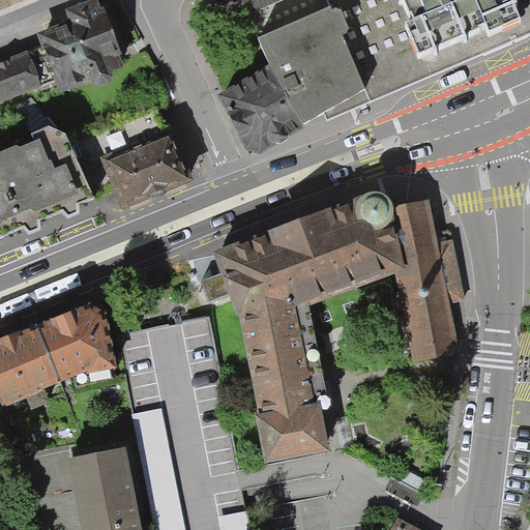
[(243,0),(270,68),(304,128),(325,116),(328,122),(372,104),(328,0),(243,0)]
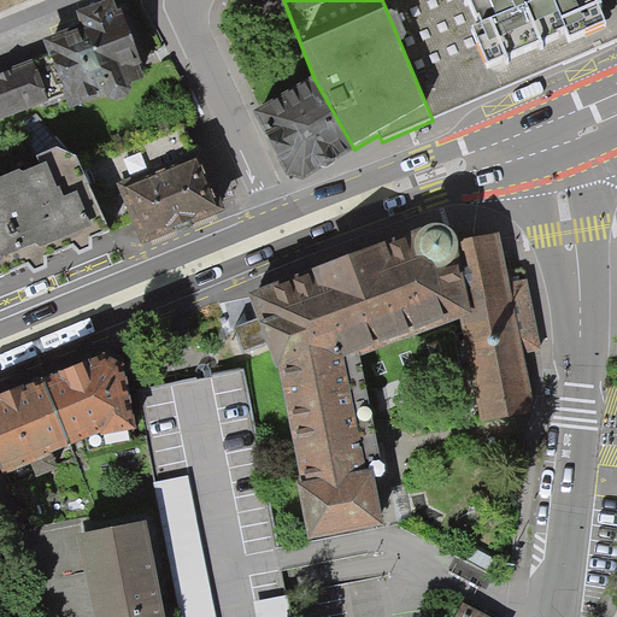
[(382,0),(433,121),(616,41),(616,5),(615,0),(382,0)]
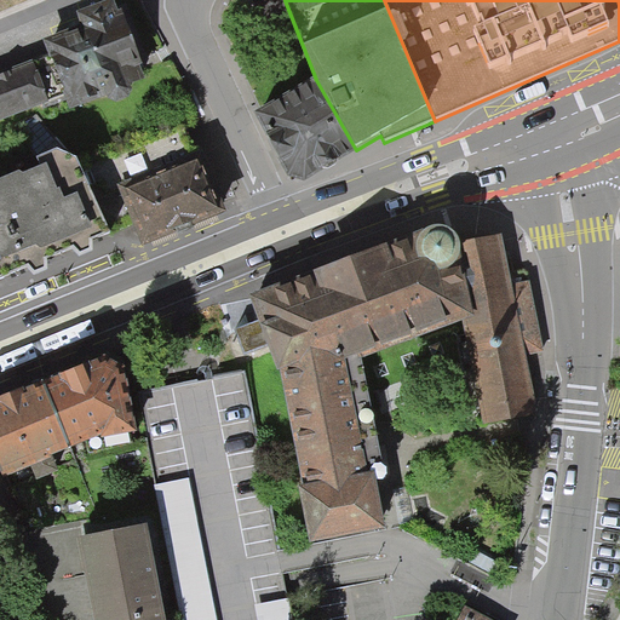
[(82,41),(46,55),(69,120),(104,108),(108,118),(131,109),(128,103),(150,95),(125,23),(120,24),(115,12),(78,26),(82,41)]
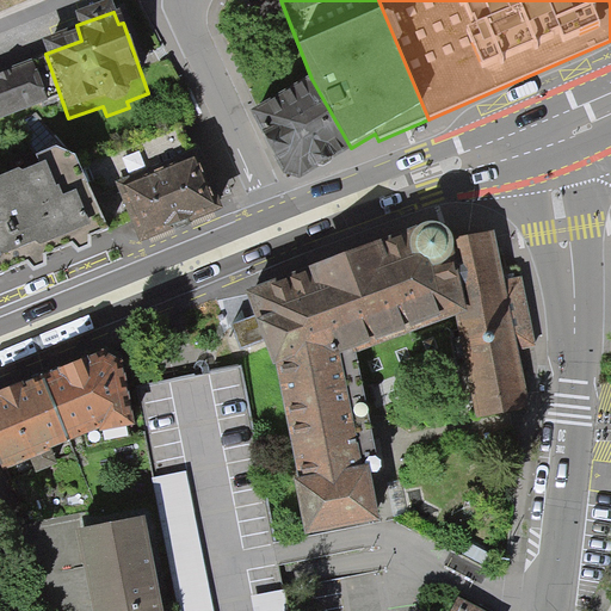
[(0,130),(50,112),(35,72),(0,84),(0,130)]
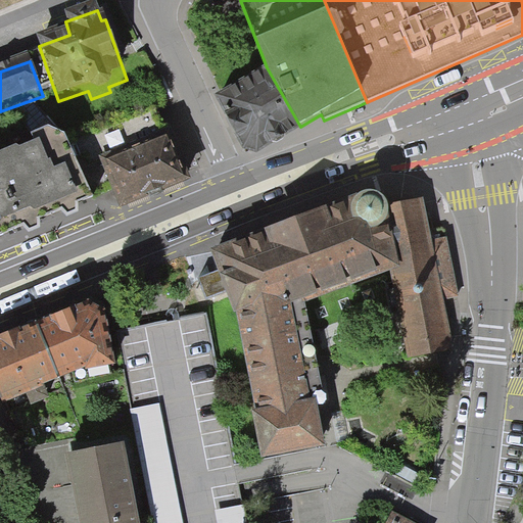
[(257,155),(300,127),(267,67),(216,99),(243,152),(257,155)]
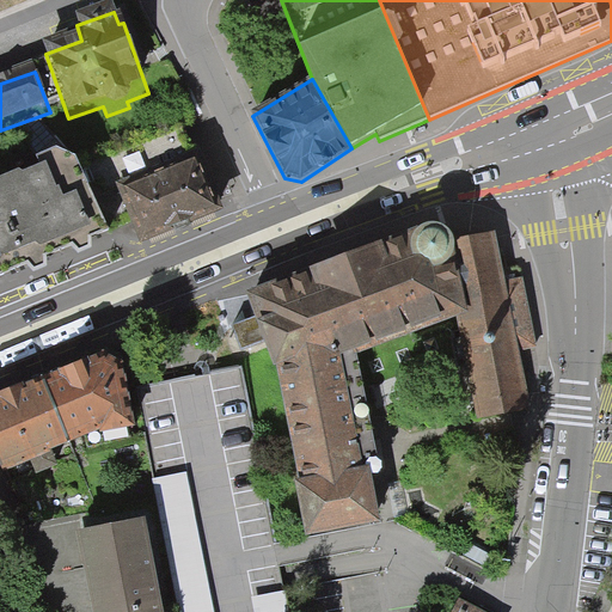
[(0,273),(29,262),(34,270),(46,264),(44,255),(73,243),(79,251),(90,246),(91,236),(109,230),(77,154),(59,146),(37,154),(41,163),(24,170),(20,167),(0,176),(0,273)]
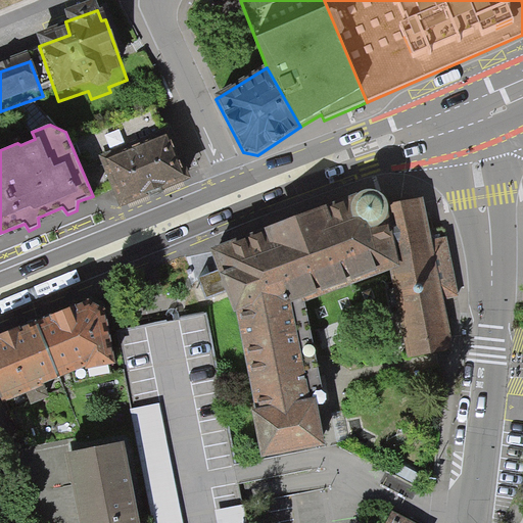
[(172,136),(102,162),(121,210),(190,184),(172,136)]
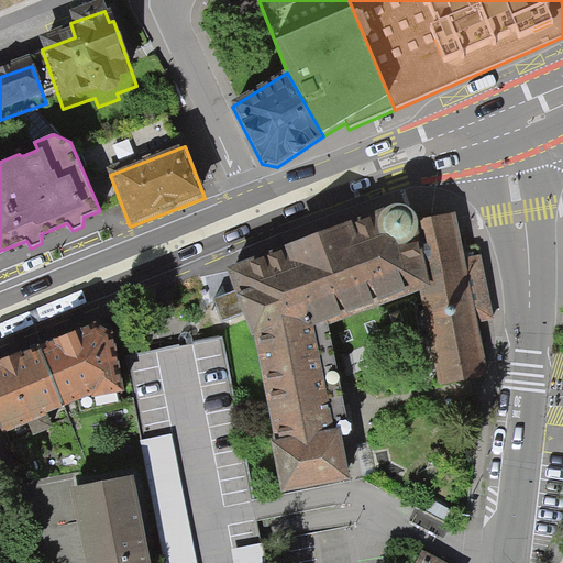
[(383,209),(228,267),(236,290),(214,298),(222,321),(244,312),(254,337),(276,441),(272,442),(283,495),(351,479),(342,429),(349,427),(329,324),(420,290),(424,307),(428,305),(431,320),(439,386),(490,375),(479,321),(495,319),(481,254),(466,257),(455,212),(418,219),(417,213),(411,208),(406,205),(399,203),(392,205),(387,207),(383,209)]
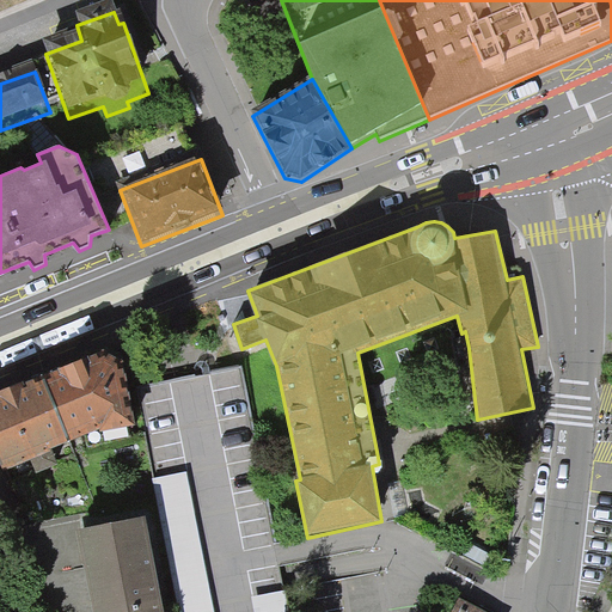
[(104,356),(43,380),(72,447),(101,435),(102,438),(136,432),(121,363),(115,365),(104,356)]
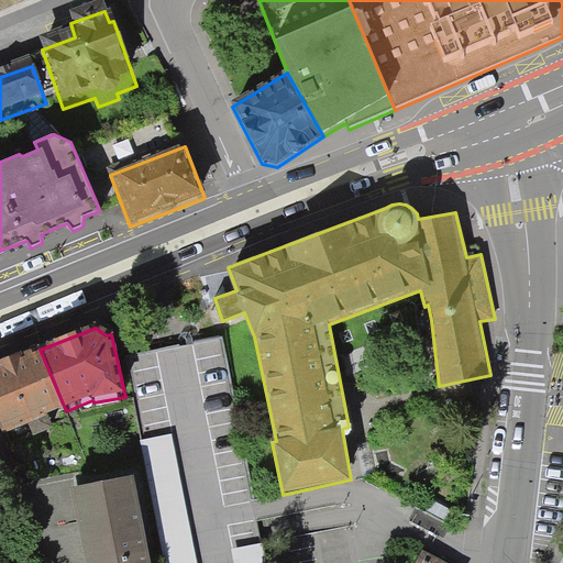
[(176,348),(128,357),(166,562),(265,562),(257,523),(224,339),(176,348)]
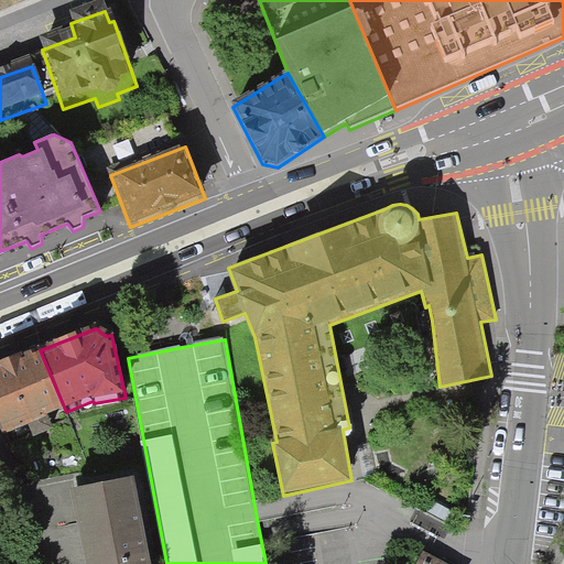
[(40,350),(0,366),(0,426),(4,436),(66,412),(40,350)]
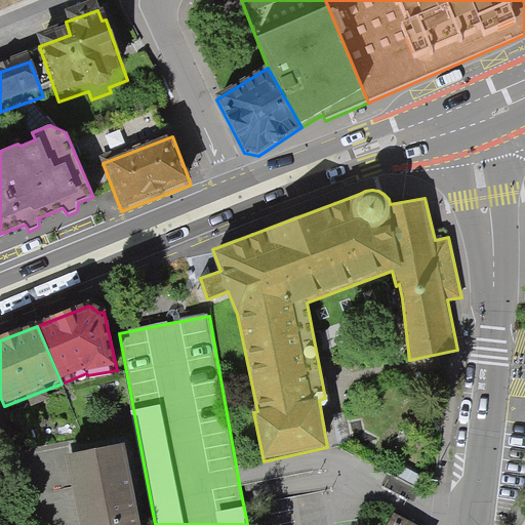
[(137,524),(123,446),(65,457),(77,524),(137,524)]
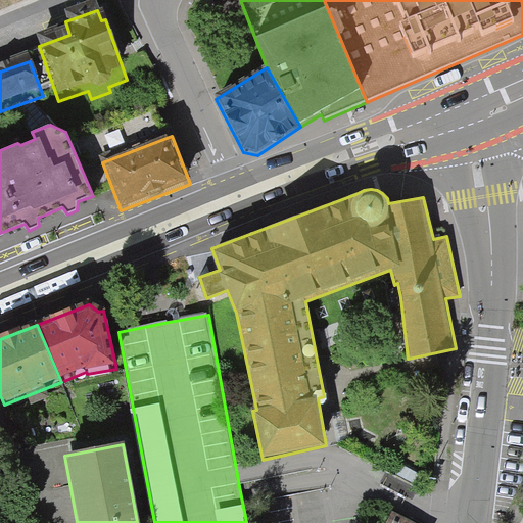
[(416,522),(391,510),(383,522),(416,522)]
